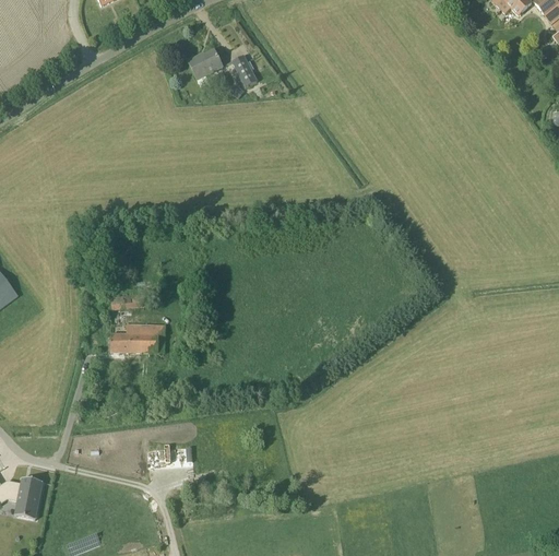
[(498,6),(507,15),(512,9),(518,15),(531,2),(528,0),(503,0),(498,6)]
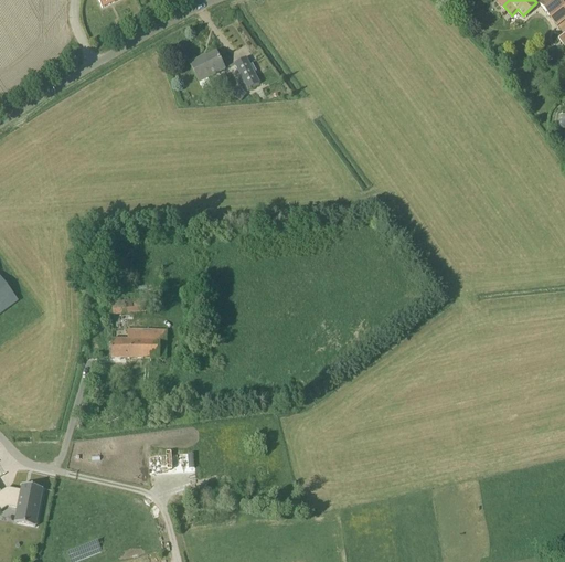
[(545,9),(552,16),(564,3),(564,2),(562,0),(539,0),(545,9)]
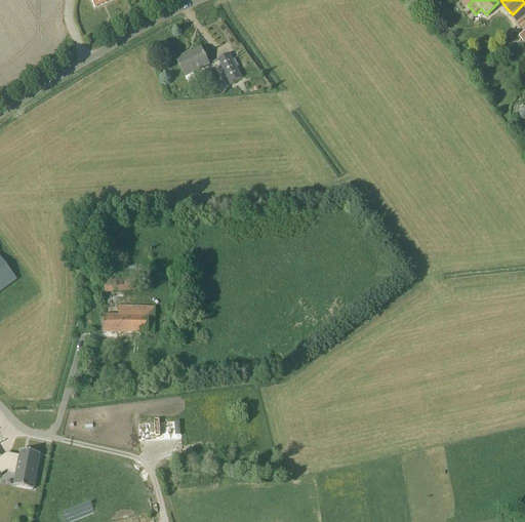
[(208,62),(201,46),(187,53),(186,52),(176,57),(185,75),(186,74),(189,81),(196,78),(193,70),(208,62)]
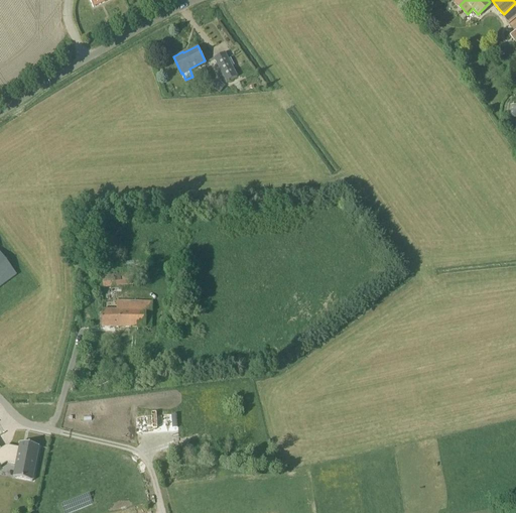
[(227,80),(238,74),(225,50),(214,56),(227,80)]
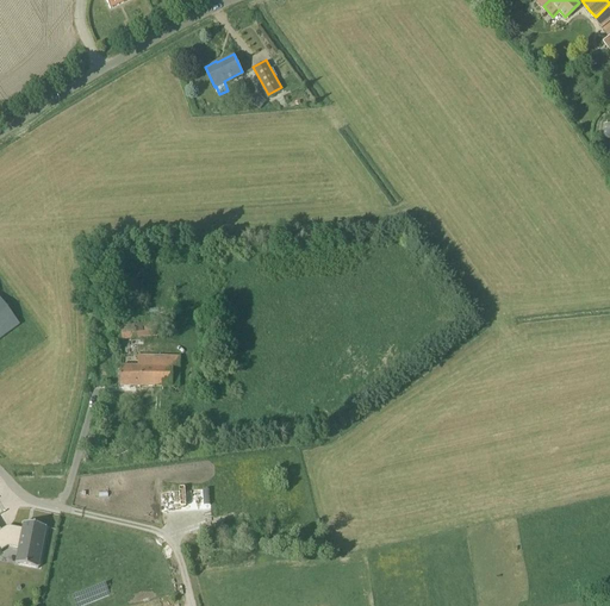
[(266,99),(260,94),(254,102),(260,107),(266,99)]
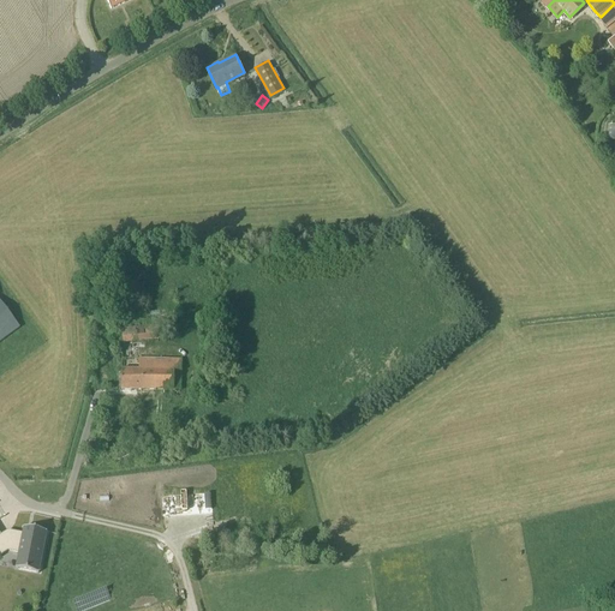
[(0,337),(19,324),(0,297),(0,337)]
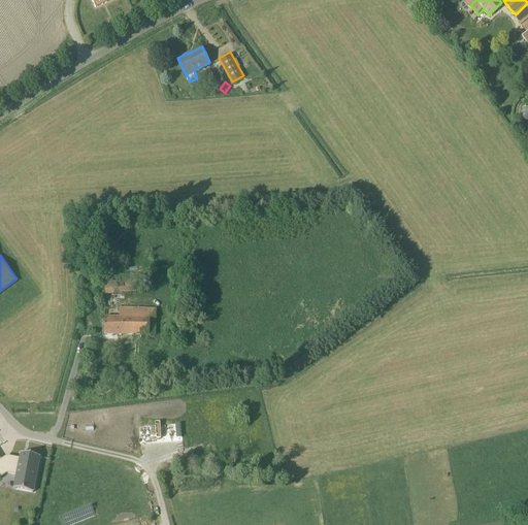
[(105,290),(138,288),(137,276),(104,280),(105,290)]
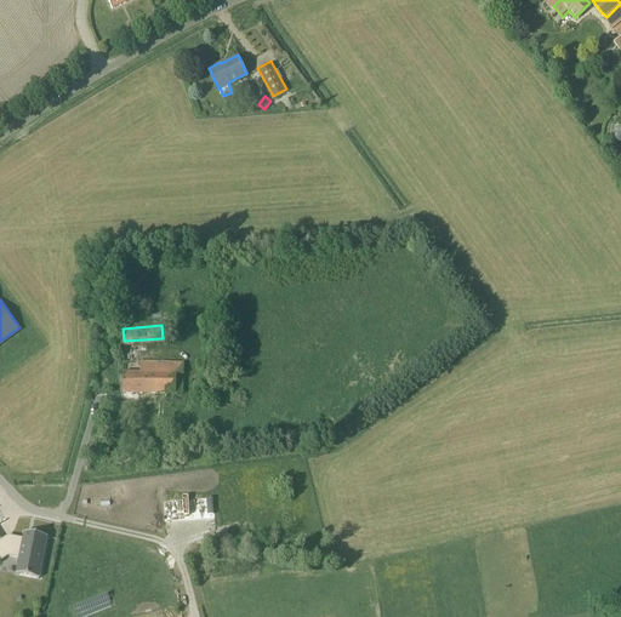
[(123,390),(183,390),(183,360),(140,360),(140,370),(123,370),(123,390)]
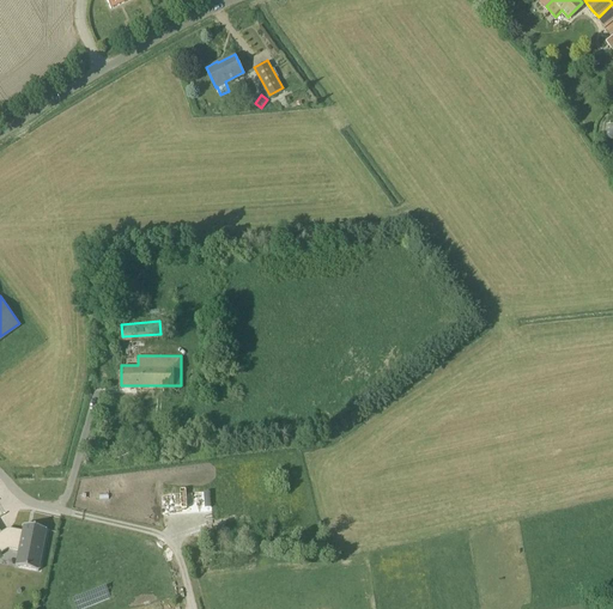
[(163,512),(212,507),(208,488),(161,494),(163,512)]
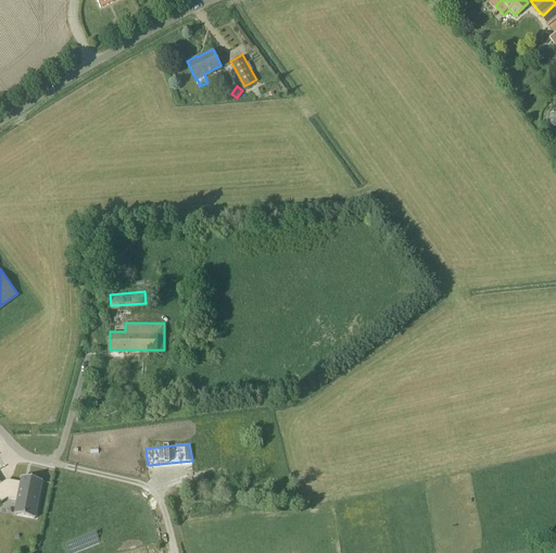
[(36,510),(42,479),(22,475),(20,481),(7,478),(0,481),(0,501),(1,501),(0,499),(7,494),(17,498),(15,504),(36,510)]
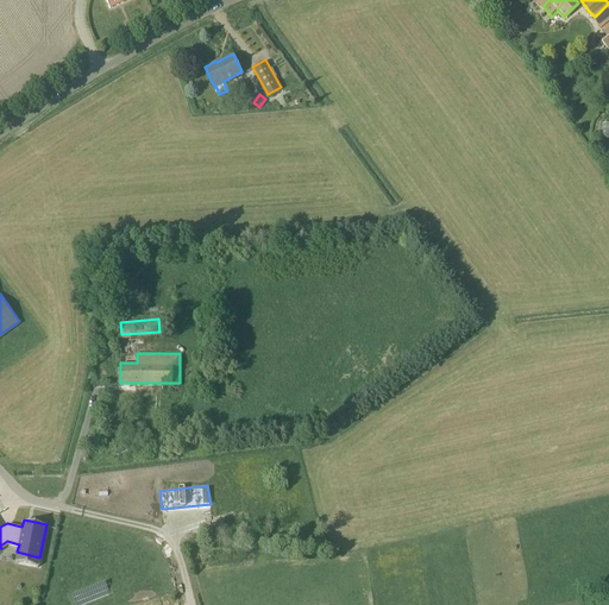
All buildings are outlined.
